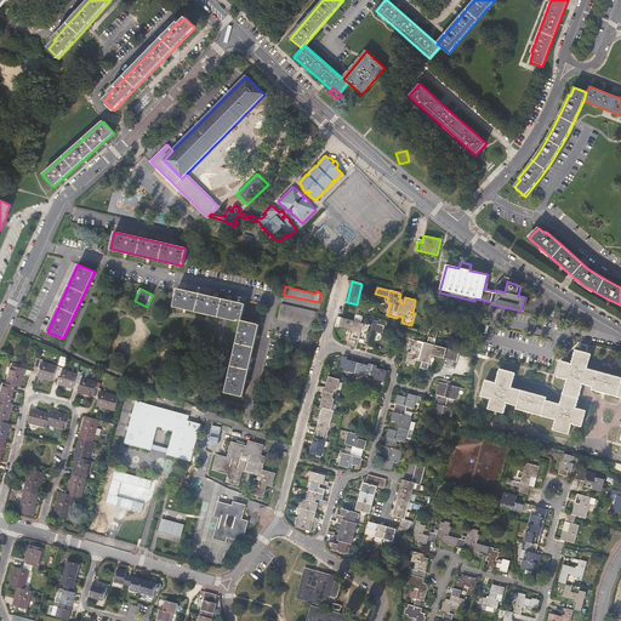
[(241,322),(241,320),(245,305),(177,289),(172,306),(241,322)]
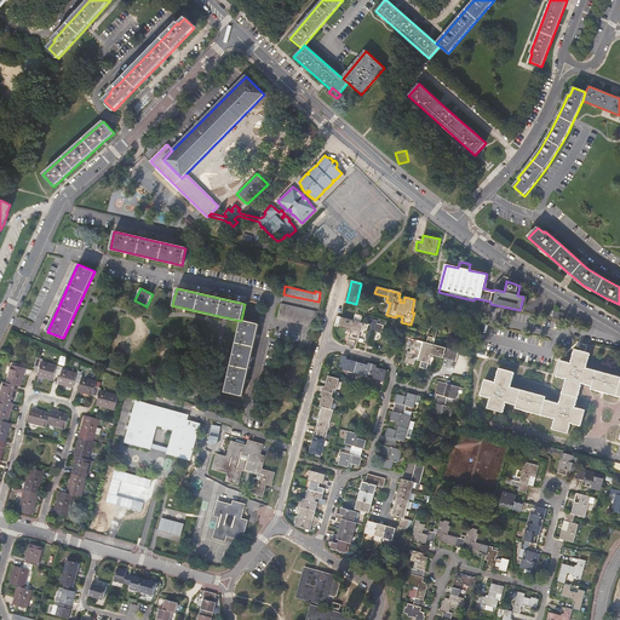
[(277,319),(315,327),(319,313),(281,304),(277,319)]
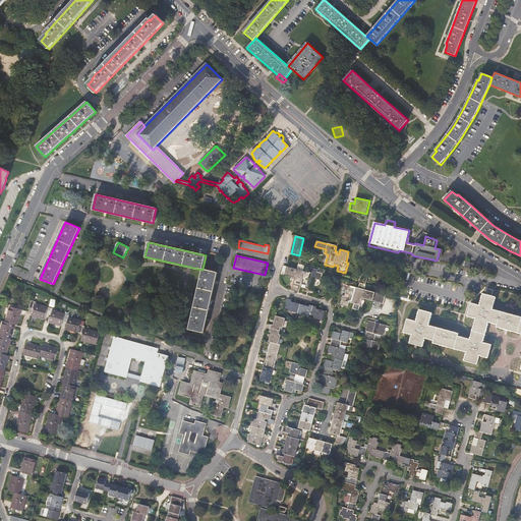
[(308,273),(305,272),(303,271),(304,266),(298,265),(297,270),(284,266),(281,274),(295,278),(292,290),(297,292),(298,286),(309,289),(312,279),(314,280),(315,279),(321,281),(323,275),(323,274),(316,272),(317,270),(309,268),(308,273)]
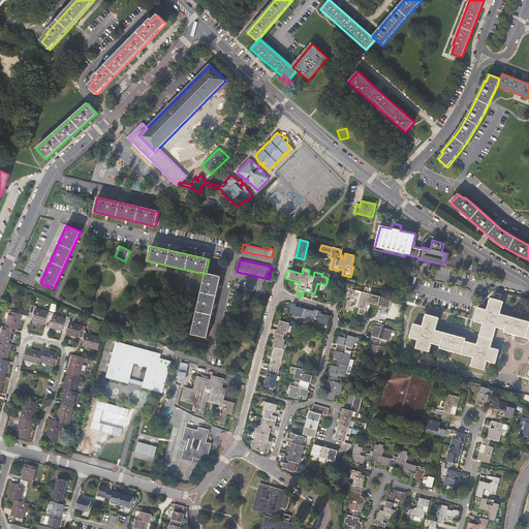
[(220,276),(206,273),(206,274),(191,335),(207,338),(220,276)]
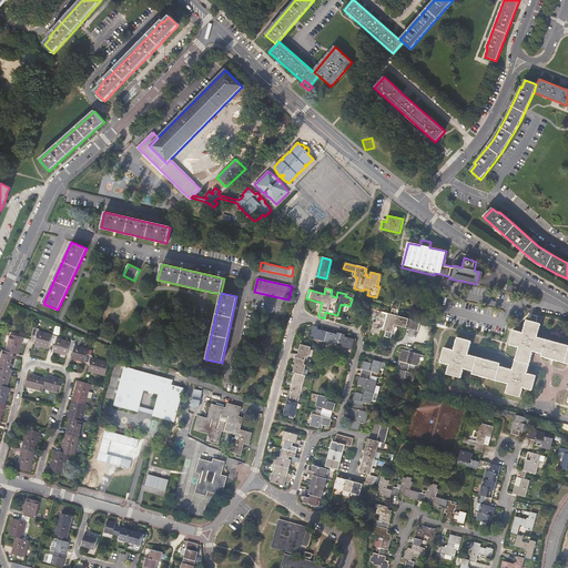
[(385,337),(391,338),(395,325),(417,332),(421,323),(397,316),(398,311),(393,308),(391,314),(379,311),(376,322),(374,322),(369,333),(379,335),(381,330),(386,332),(385,337)]
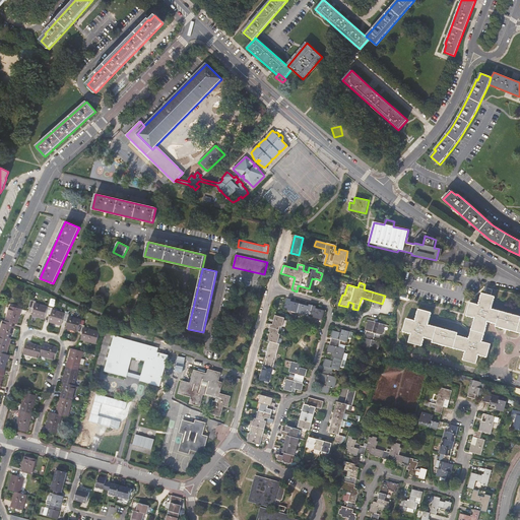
[(433,342),(442,344),(466,351),(464,360),(476,364),(478,354),(488,356),(491,344),(482,341),(488,321),(497,324),(497,326),(519,332),(519,316),(492,309),(495,297),(492,296),(486,295),(482,294),(479,305),(470,303),(467,315),(475,318),(469,338),(457,335),(458,333),(428,325),(432,313),(419,309),(415,321),(407,319),(403,331),(411,333),(409,342),(421,346),(425,337),(429,338),(434,339),(433,342)]
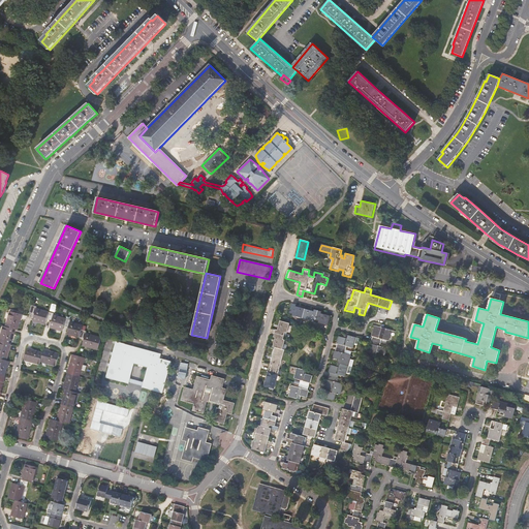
[(296,305),(292,304),(289,313),(293,314),(292,316),(311,321),(312,319),(319,321),(318,323),(328,325),(331,316),(321,313),(321,312),(314,310),(313,311),(296,307),(296,305)]
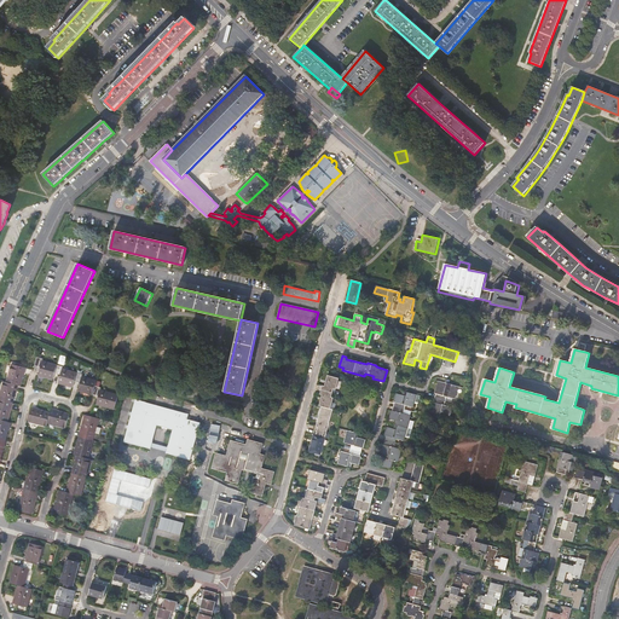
[(53,380),(55,374),(57,365),(42,360),(42,359),(38,357),(35,365),(40,368),(39,375),(53,380)]
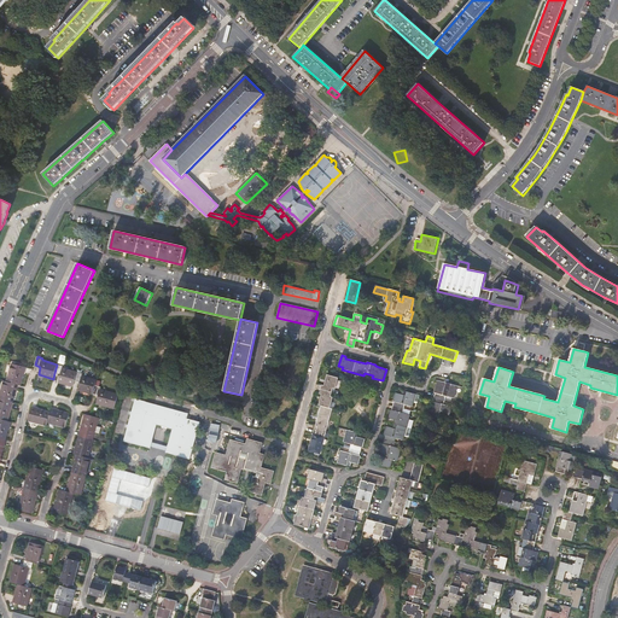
[(6,382),(18,385),(21,385),(25,367),(12,363),(6,382)]
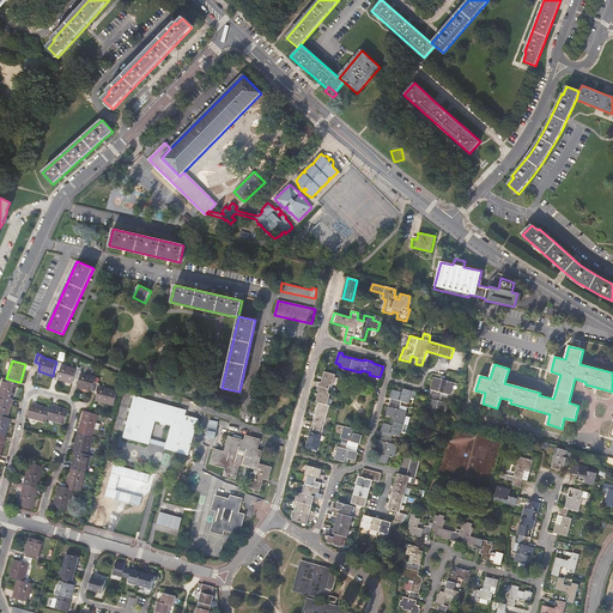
[(74,377),(77,369),(61,365),(62,363),(56,362),(54,370),(58,371),(58,374),(59,374),(58,380),(72,383),(74,377)]
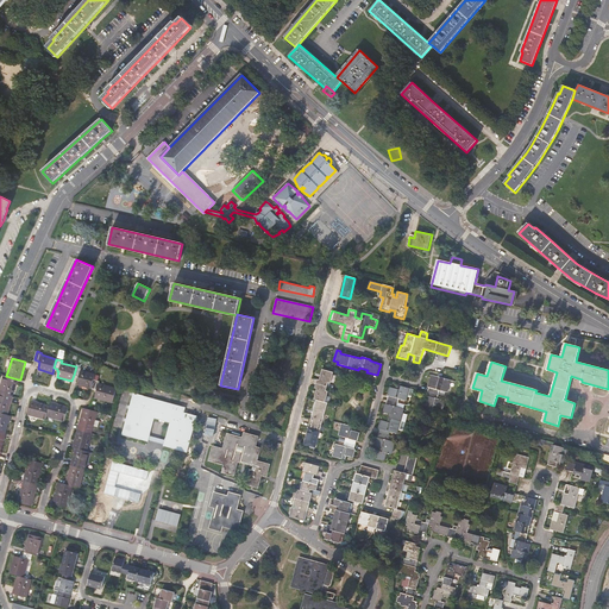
[(81,368),(76,366),(74,375),(79,376),(76,384),(92,388),(94,381),(95,375),(81,370),(81,368)]
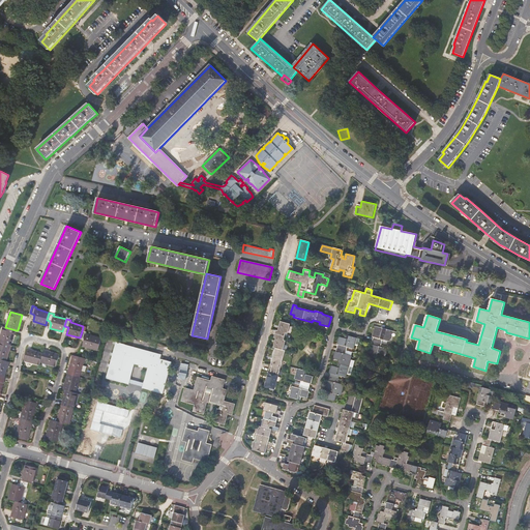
[(276,330),(275,334),(285,336),(286,333),(287,333),(290,324),(281,321),(277,330),(276,330)]
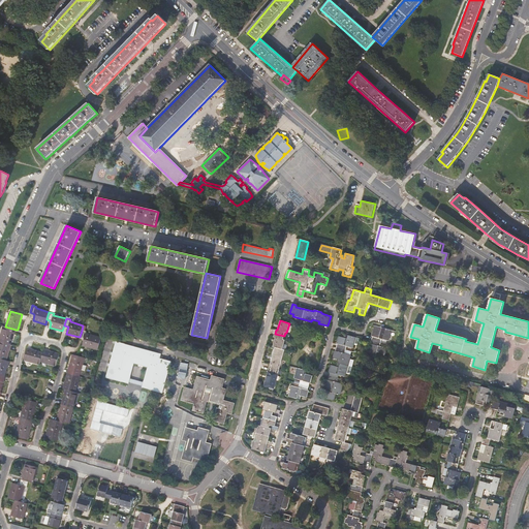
[(0,358),(6,361),(16,330),(5,327),(3,325),(0,335),(0,358)]
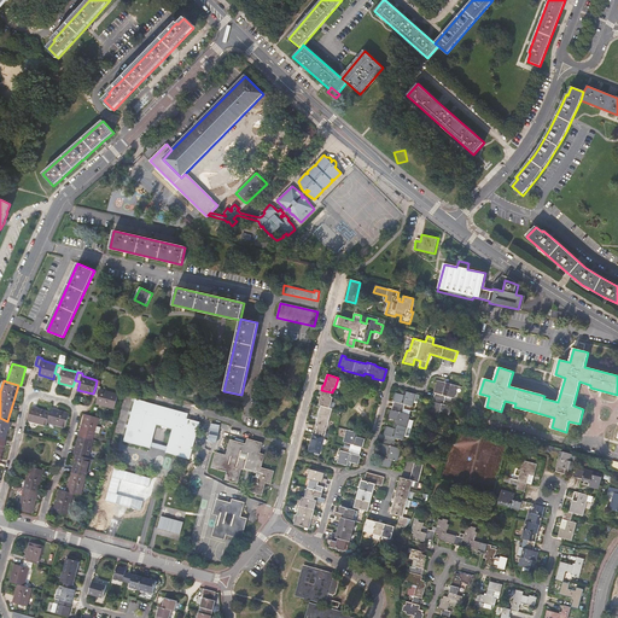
[(435,394),(433,397),(444,401),(445,396),(454,398),(458,386),(448,383),(443,382),(437,380),(433,394),(435,394)]
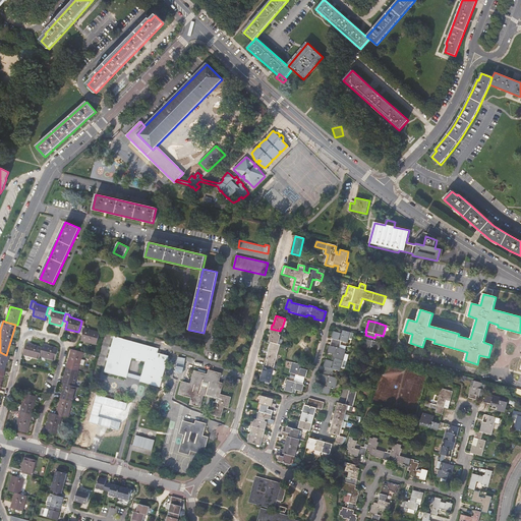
[(80,326),(78,332),(82,333),(80,340),(97,345),(100,332),(84,328),(84,327),(80,326)]
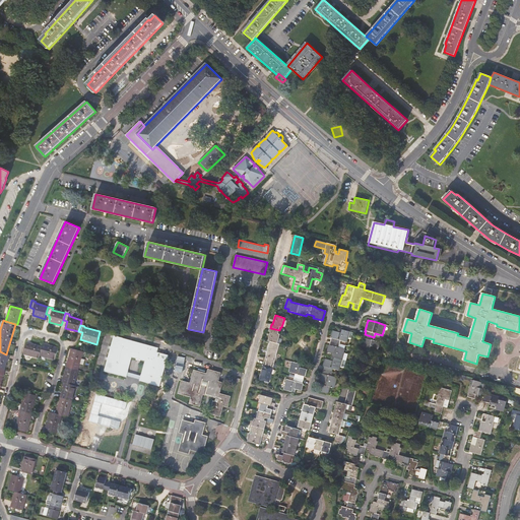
[(278,333),(279,330),(270,328),(269,331),(270,332),(268,341),(270,341),(279,344),(280,344),(282,339),(279,338),(280,334),(278,333)]
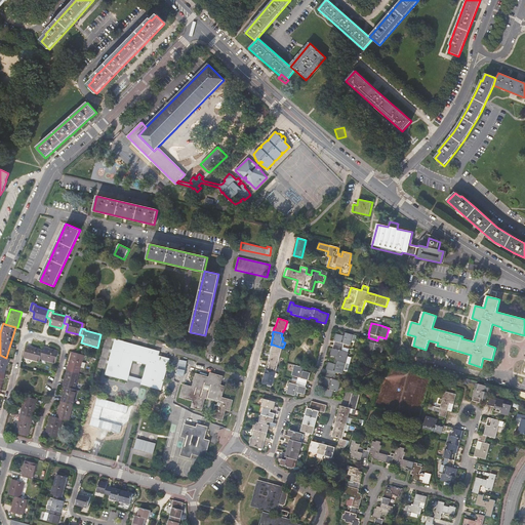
[(334,341),(333,345),(342,348),(344,344),(351,346),(354,335),(342,332),(341,335),(336,333),(334,340),(334,341)]
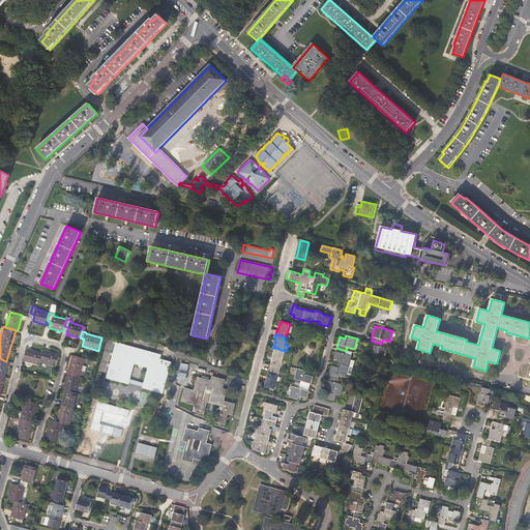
[(380,347),(381,344),(372,341),(371,345),(371,344),(367,355),(384,359),(387,349),(380,347)]
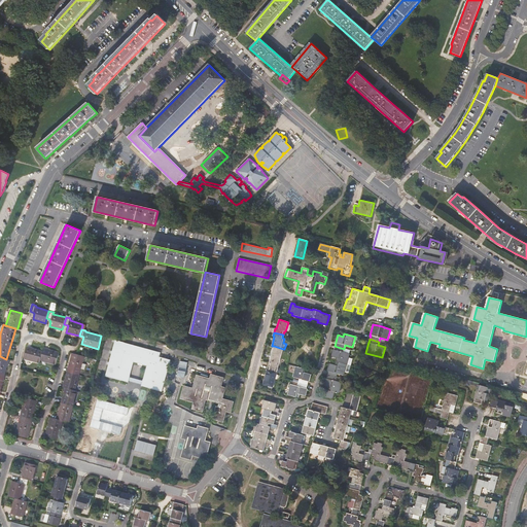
[(147,365),(143,381),(142,384),(141,386),(162,391),(171,360),(160,356),(161,352),(115,340),(105,376),(128,382),(129,381),(130,377),(133,362),(147,365)]
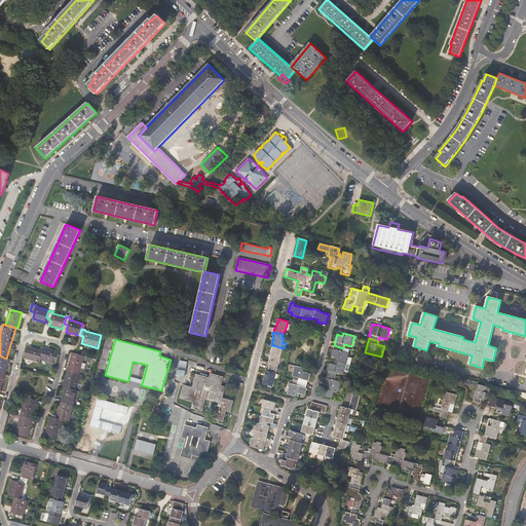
[(269,366),(277,368),(283,348),(273,345),(268,362),(270,363),(269,366)]
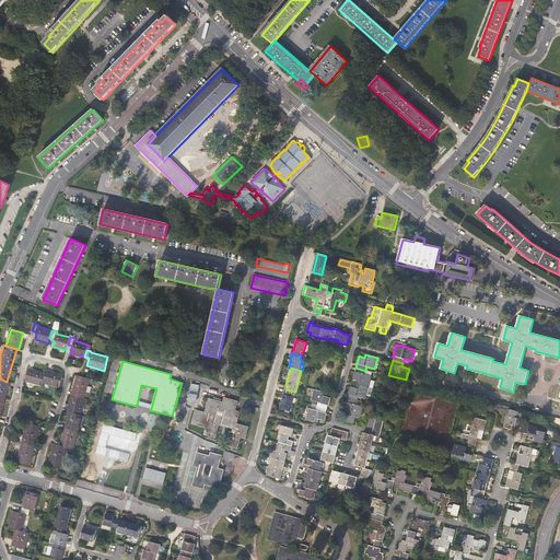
[(358,381),(357,384),(369,387),(372,388),(373,382),(370,381),(372,376),(364,374),(365,371),(356,368),(354,372),(352,380),(358,381)]
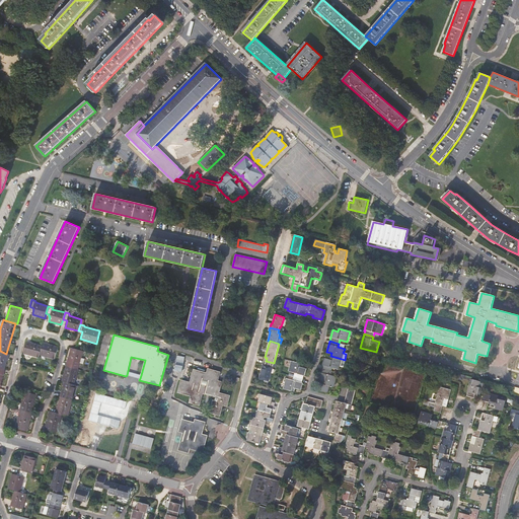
[(40,354),(42,346),(27,342),(23,354),(39,358),(40,354)]
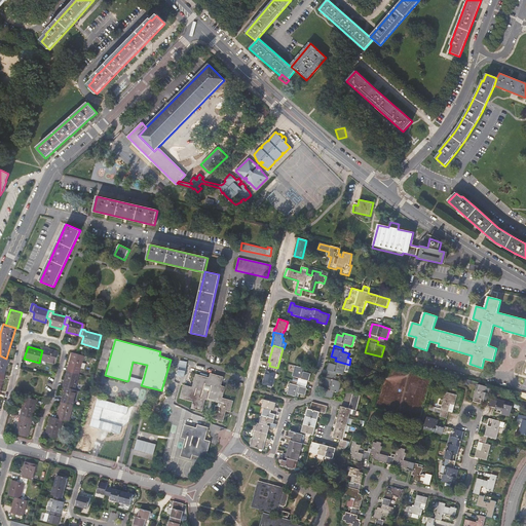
[(43,347),(42,350),(40,359),(55,364),(59,351),(43,347)]
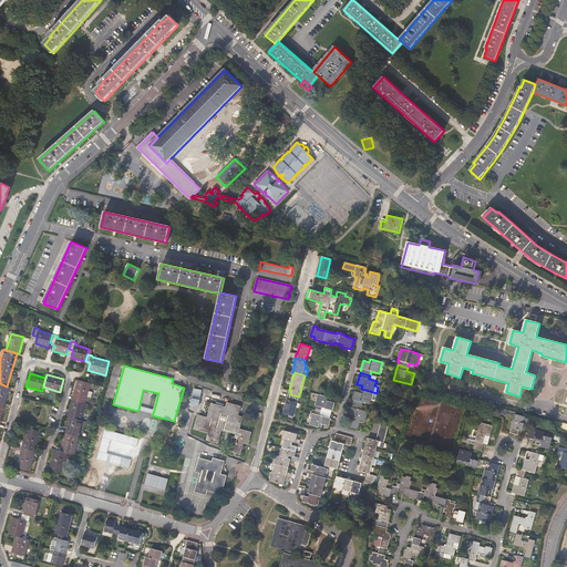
[(68,416),(71,416),(81,420),(88,397),(88,394),(89,391),(91,383),(79,380),(68,416)]
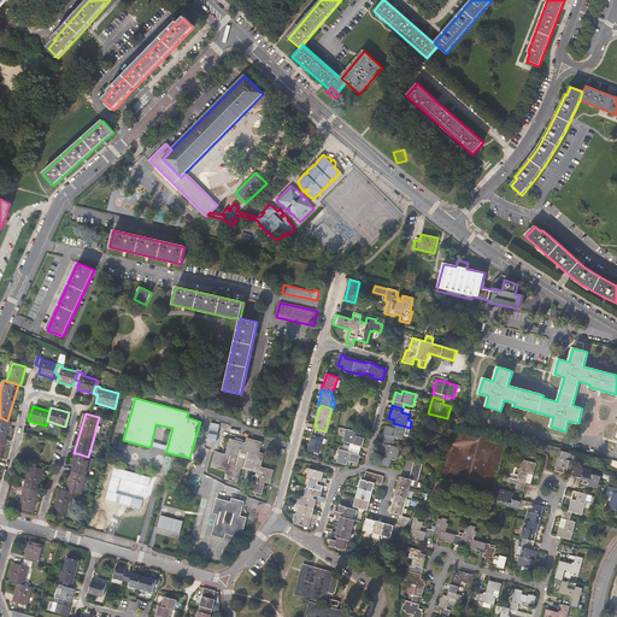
[(0,459),(11,421),(7,421),(0,417),(0,459)]
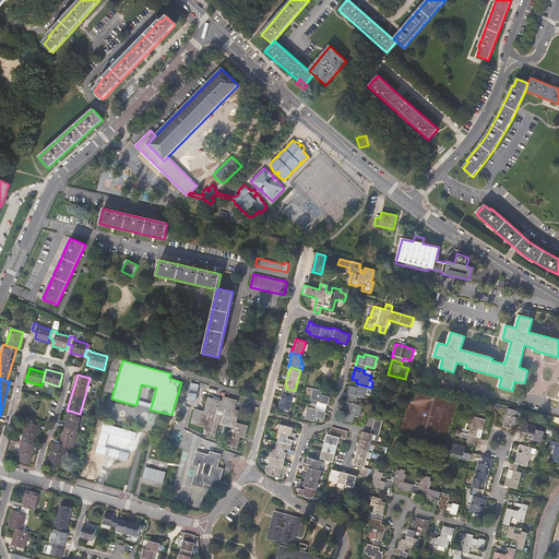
[(368,387),(356,383),(355,388),(349,385),(347,393),(348,393),(347,397),(357,400),(358,396),(365,399),(366,394),(369,395),(370,394),(372,388),(371,388),(368,387)]
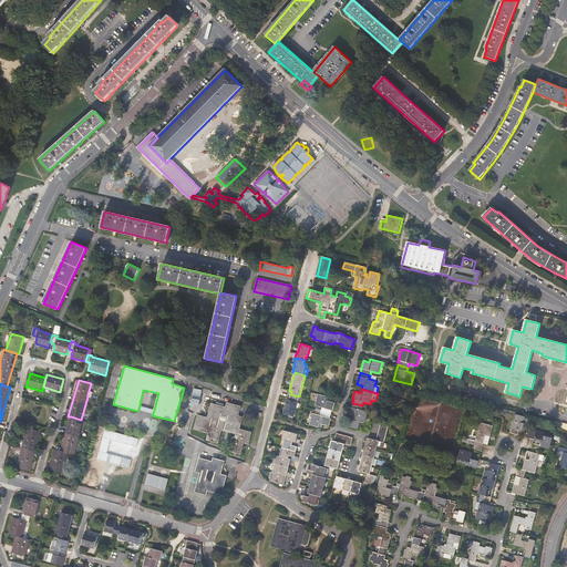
[(299,397),(290,394),(289,399),(287,398),(284,414),(294,416),(298,401),(301,402),(302,398),(299,397)]
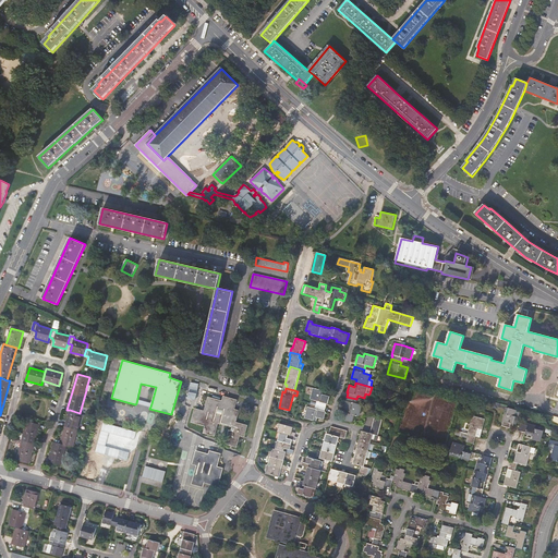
[(317,401),(316,405),(326,408),(327,404),(328,404),(330,397),(324,395),(325,391),(313,388),(310,399),(317,401)]
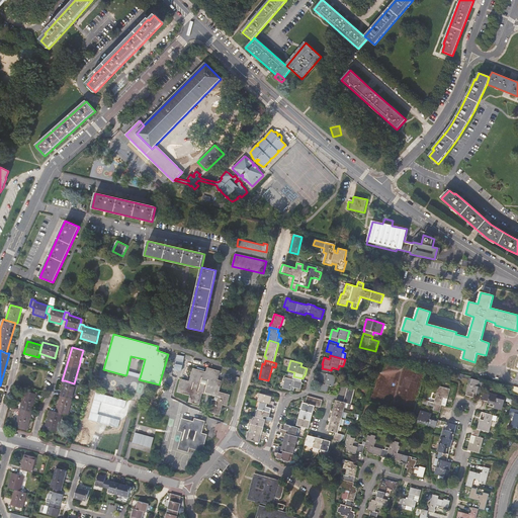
[(330,374),(331,370),(322,368),(321,372),(320,372),(318,378),(324,380),(323,383),(322,383),(320,391),(327,393),(329,385),(333,386),(336,376),(330,374)]
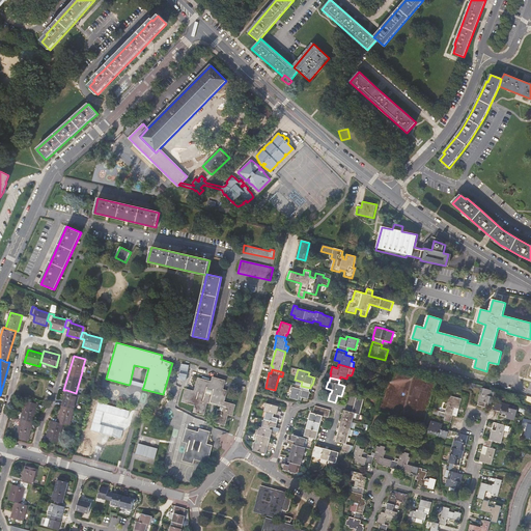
[(215,400),(223,402),(226,391),(222,390),(224,381),(214,379),(213,383),(199,379),(195,392),(187,390),(183,401),(196,406),(194,411),(203,414),(206,402),(197,400),(199,391),(204,393),(206,386),(218,389),(215,400)]
